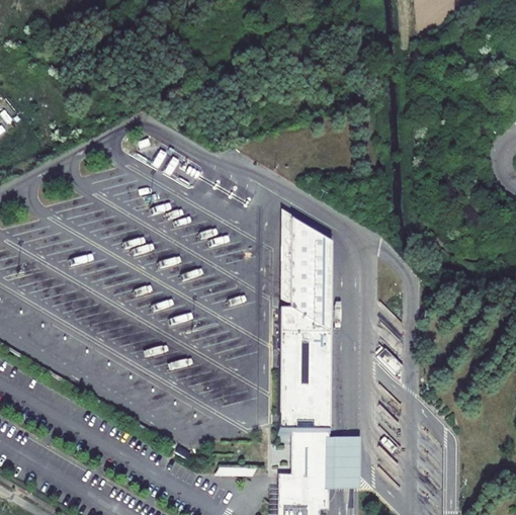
[(294,216),(280,207),(280,298),(289,304),(289,219),(294,222),(294,216)]
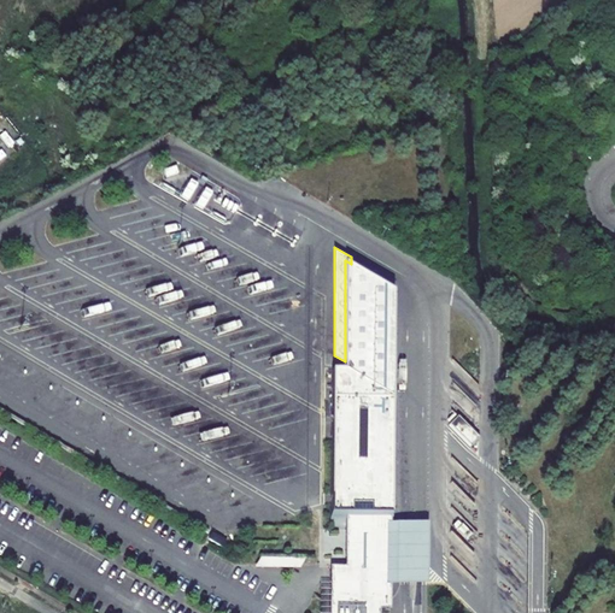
[(351,264),(345,260),(345,361),(345,367),(334,367),(333,525),(347,525),(349,564),(333,564),(332,612),(380,612),(381,606),(393,606),(393,581),(391,581),(391,519),(393,519),(393,288),(351,264)]
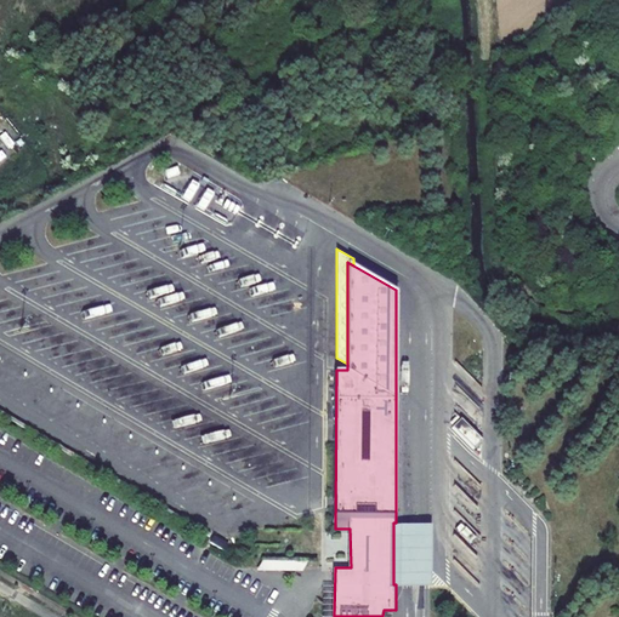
[(476,446),(484,436),(463,416),(454,424),(476,446)]
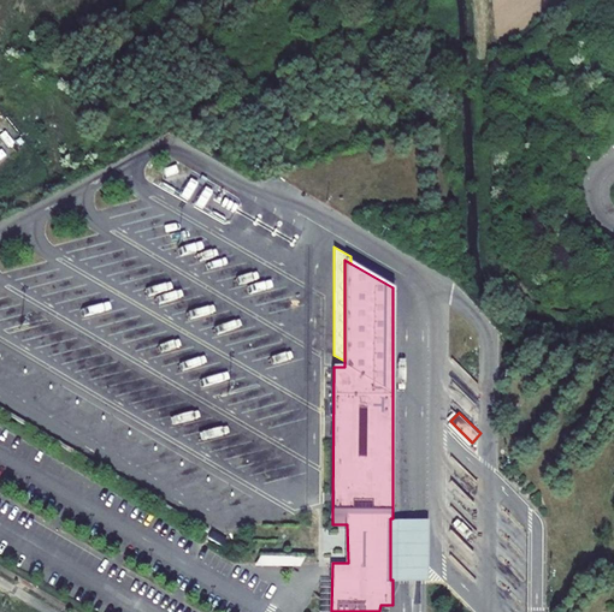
[(414,518),(393,518),(390,518),(390,580),(393,580),(413,580),(430,580),(430,518),(414,518)]
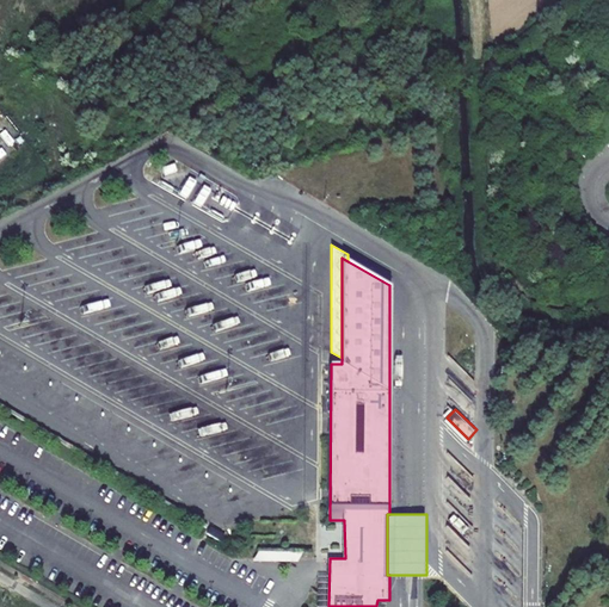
[(305,550),(260,549),(253,561),(299,561),(305,550)]
